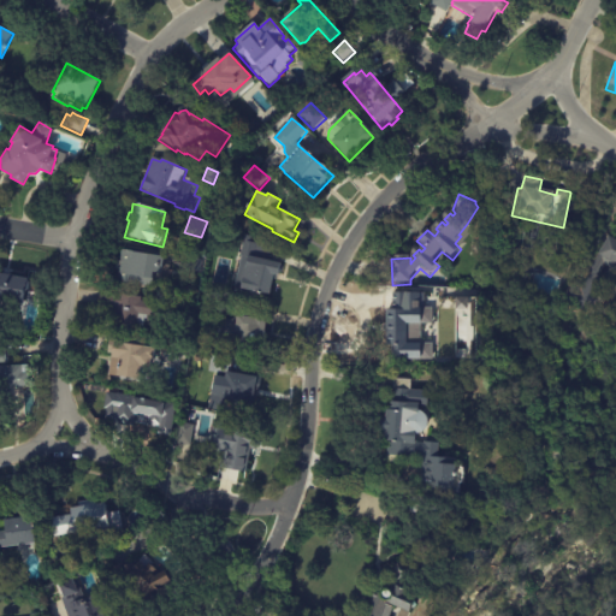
[(252,236),(250,241),(272,247),(268,261),(282,265),(278,277),(274,276),(270,296),(267,295),(266,303),(248,300),(249,291),(240,289),(248,256),(241,255),(246,235),(252,236)]
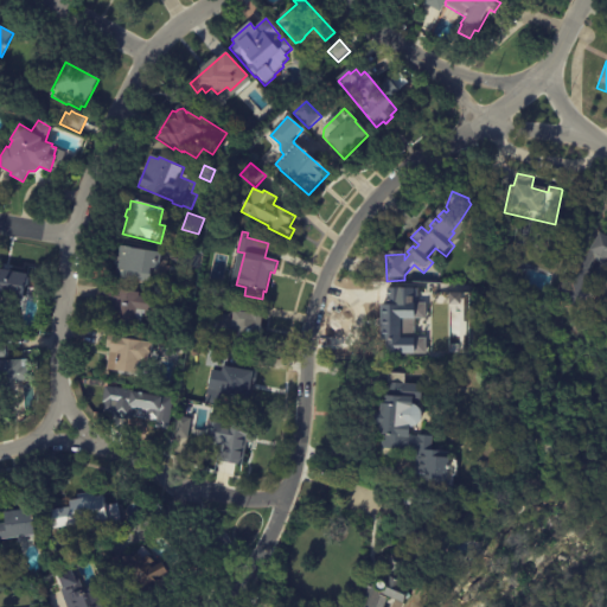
[(148,249),(163,251),(159,268),(152,267),(149,281),(115,276),(117,264),(115,264),(116,257),(119,257),(120,246),(148,249)]
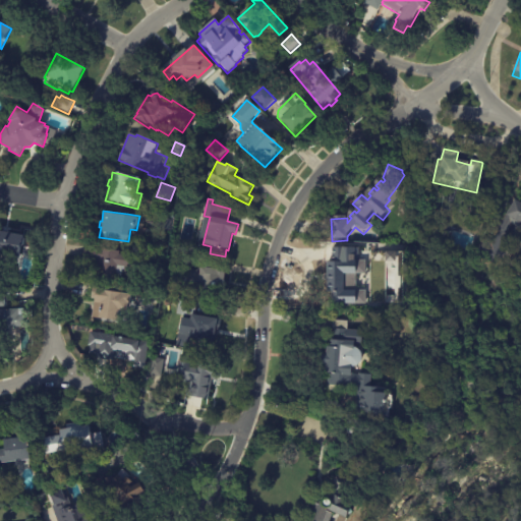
[(159,217),(172,219),(170,230),(157,228),(159,217)]
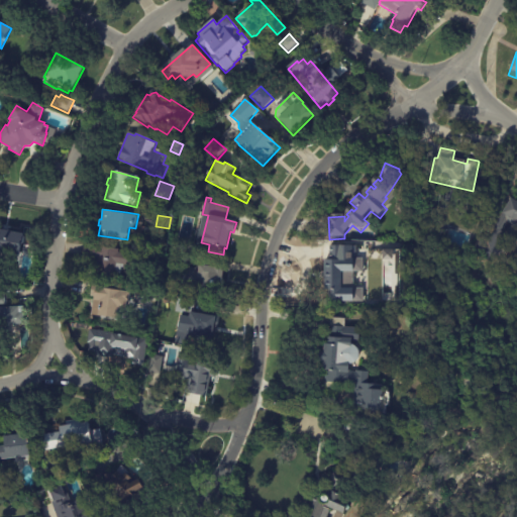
[(0,229),(6,230),(16,231),(16,233),(23,234),(22,244),(21,244),(20,250),(0,247),(0,229)]
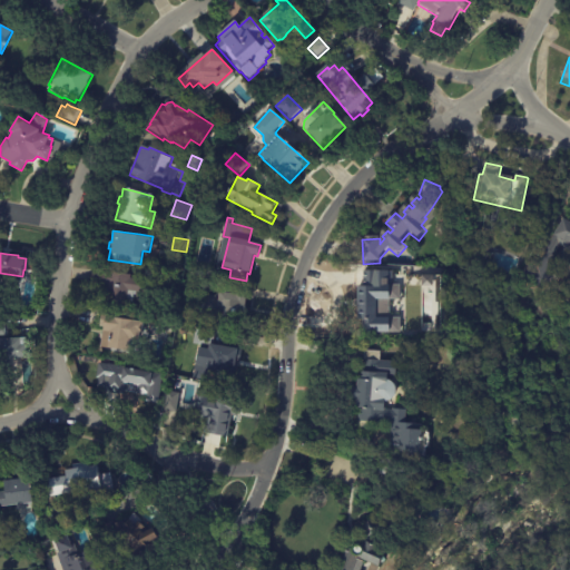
[(91,281),(94,269),(130,275),(130,278),(143,279),(141,292),(134,291),(133,301),(128,301),(127,310),(104,306),(106,285),(91,283),(91,281)]
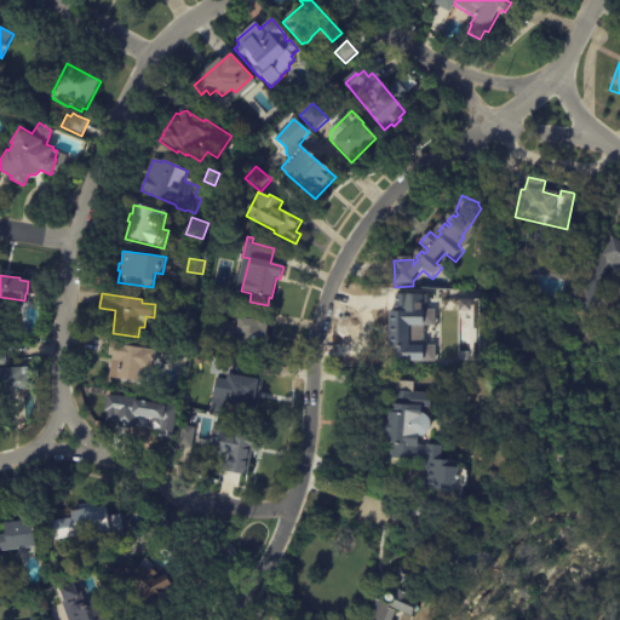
[(431,316),(417,316),(417,344),(430,344),(430,362),(395,361),(395,346),(390,346),(390,310),(396,310),(396,293),(419,293),(419,302),(431,302),(431,305),(432,306),(432,311),(431,313),(431,316)]
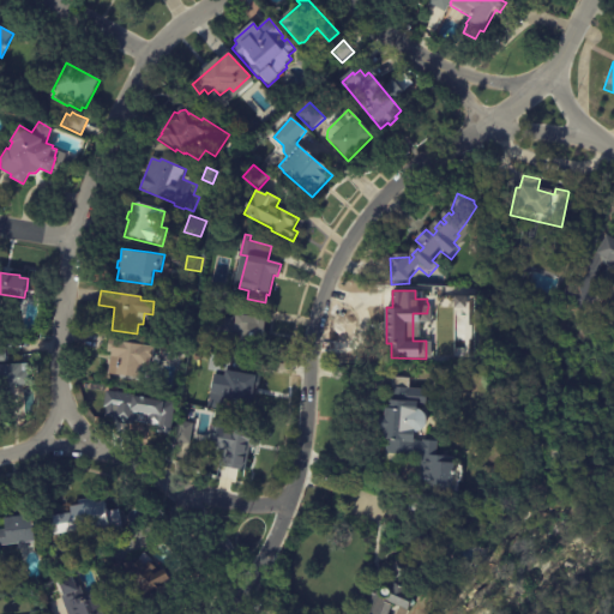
[(222,301),(221,317),(232,318),(236,314),(256,315),(256,317),(266,318),(264,347),(256,345),(254,351),(230,349),(230,343),(217,342),(218,318),(200,317),(202,298),(222,300),(222,301)]
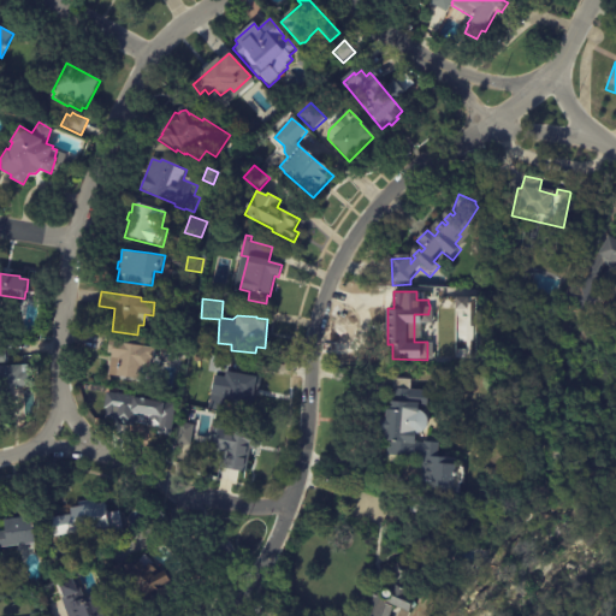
[(155,348),(152,368),(142,366),(140,380),(108,375),(112,353),(107,353),(110,338),(124,341),(124,343),(155,348)]
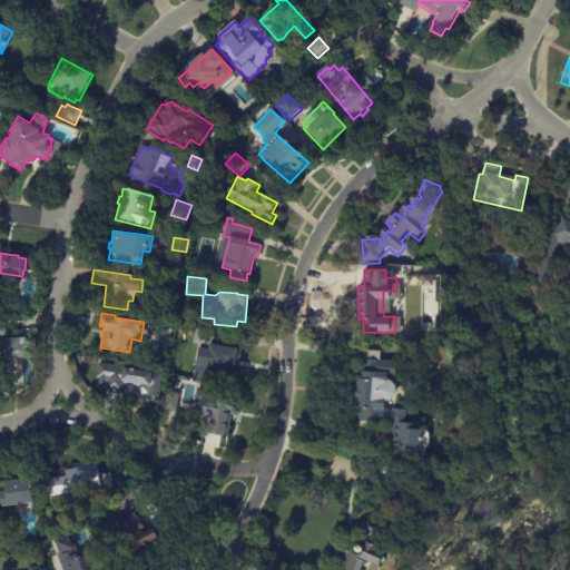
[(215,333),(213,347),(193,344),(195,328),(215,333)]
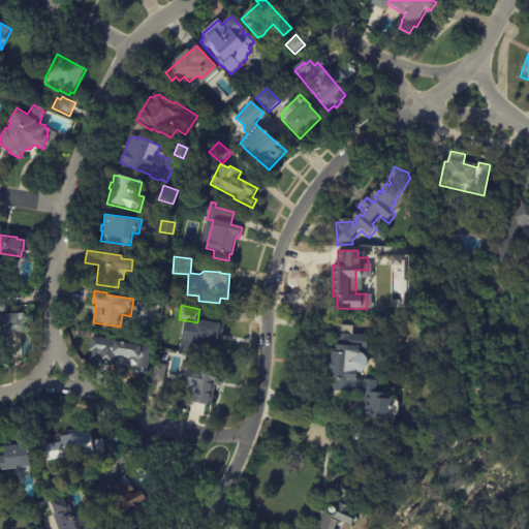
[(25,320),(25,331),(0,331),(0,313),(25,313),(25,320)]
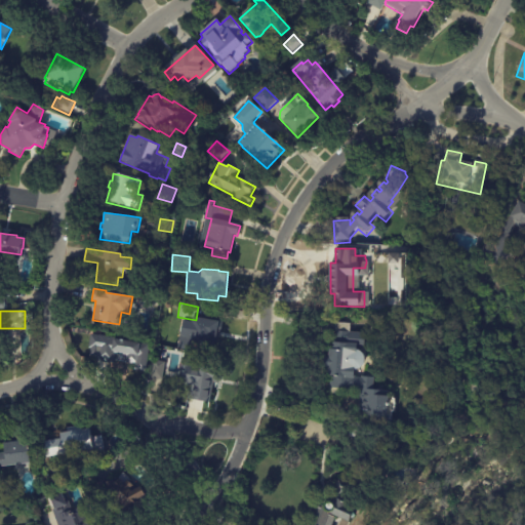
[(217,321),(224,322),(221,334),(217,333),(213,355),(189,350),(190,346),(188,346),(190,337),(180,335),(184,320),(202,323),(203,318),(217,321)]
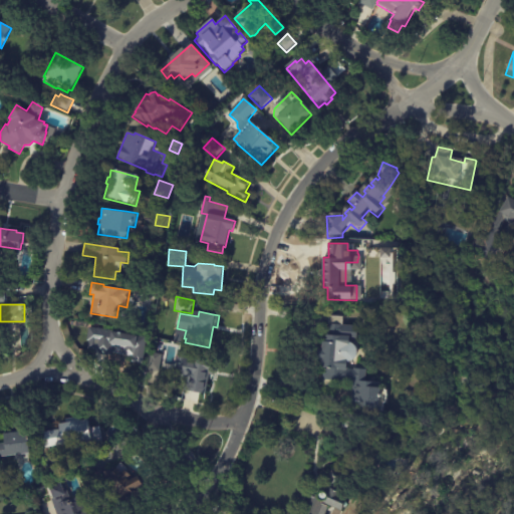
[(341,316),(343,316),(342,325),(358,326),(357,338),(350,338),(350,341),(352,343),(356,345),(357,349),(357,353),(356,357),(354,359),(351,360),(347,361),(347,369),(354,369),(354,368),(366,369),(365,381),(380,382),(379,407),(386,407),(384,414),(361,413),(362,408),(351,407),(353,380),(346,379),(346,380),(335,379),(333,402),(321,402),(323,366),(321,366),(321,359),(318,359),(319,349),(322,349),(322,341),(327,341),(328,315),(341,316)]
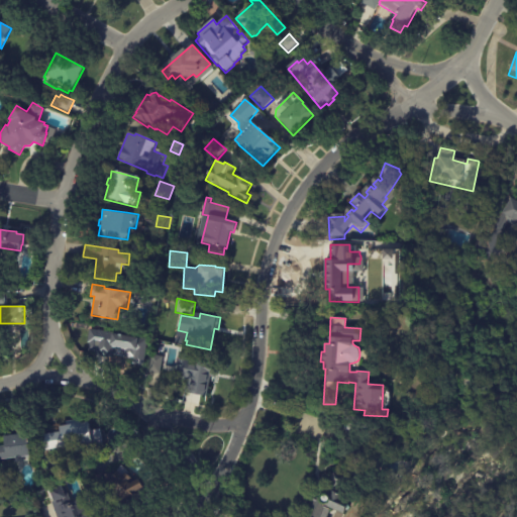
[(124,334),(148,338),(144,366),(132,364),(134,350),(104,346),(102,356),(87,353),(89,343),(88,342),(89,332),(111,335),(112,332),(124,334)]
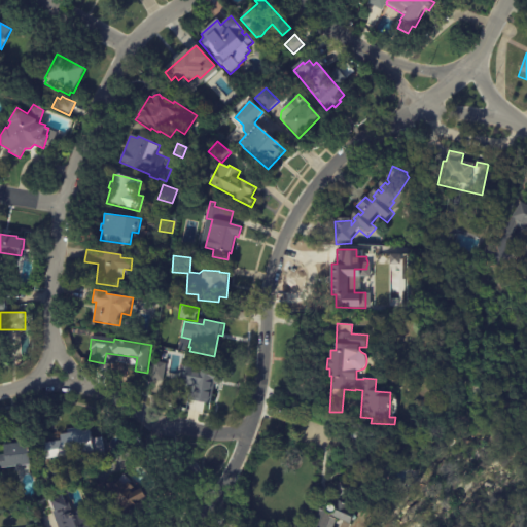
[(166,367),(164,379),(152,378),(154,360),(166,361),(166,367)]
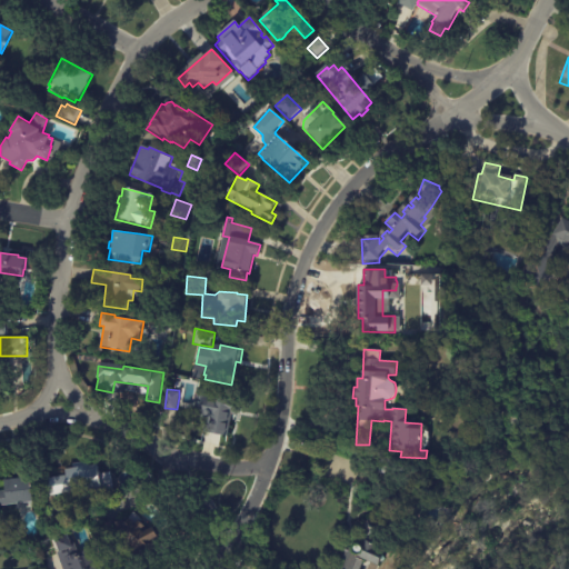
[(217,398),(238,401),(236,411),(232,411),(231,422),(226,421),(225,426),(208,422),(209,419),(199,417),(203,396),(217,398)]
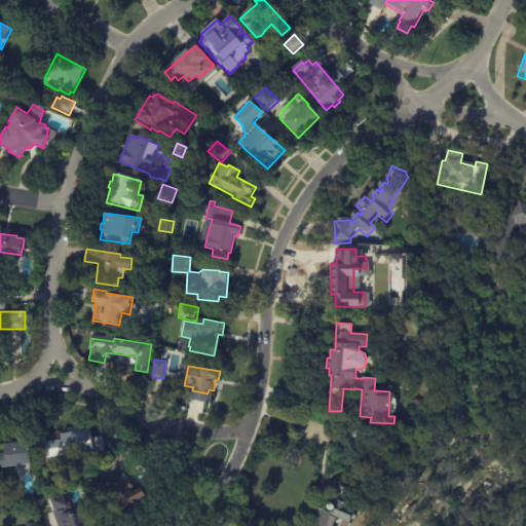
[(349,437),(353,422),(365,425),(361,440),(349,437)]
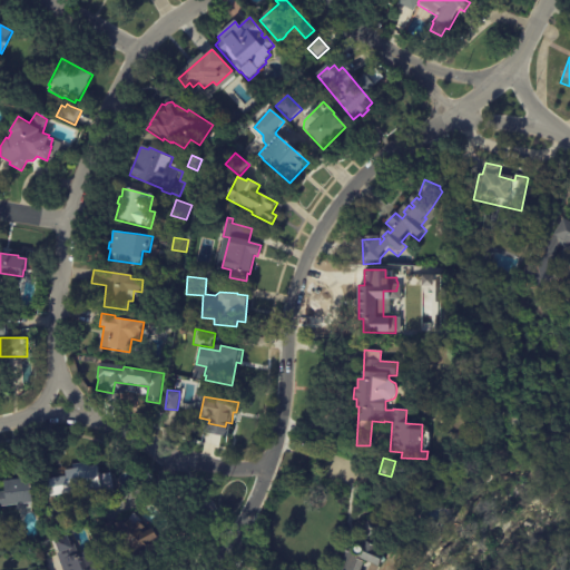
[(110,475),(114,494),(80,500),(79,492),(49,497),(47,480),(66,477),(65,470),(72,469),(72,465),(88,462),(89,467),(98,465),(99,474),(110,473),(110,475)]
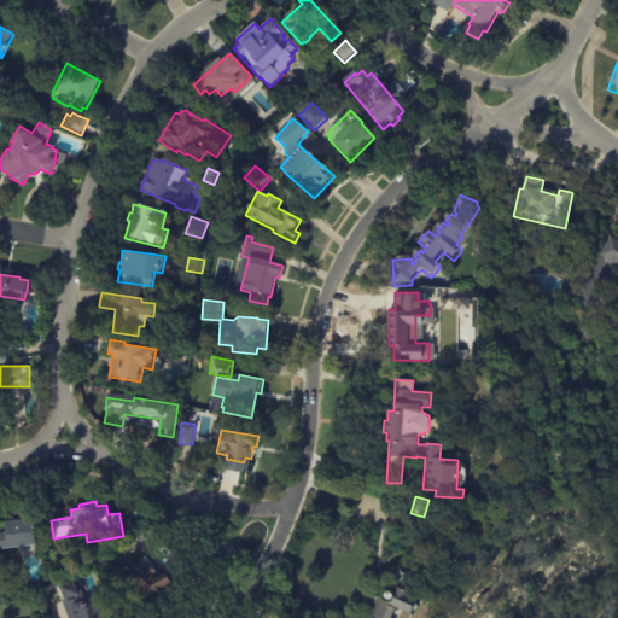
[(34,529),(36,544),(0,548),(0,534),(5,534),(4,522),(33,518),(34,529)]
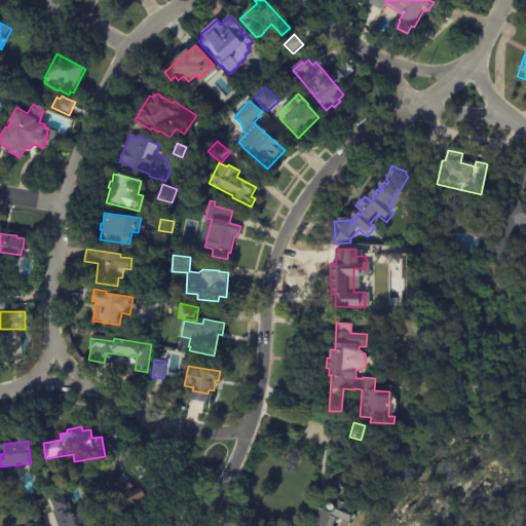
[(371,472),(369,471),(368,473),(353,466),(359,454),(373,460),(371,465),(375,467),(372,472),(371,472)]
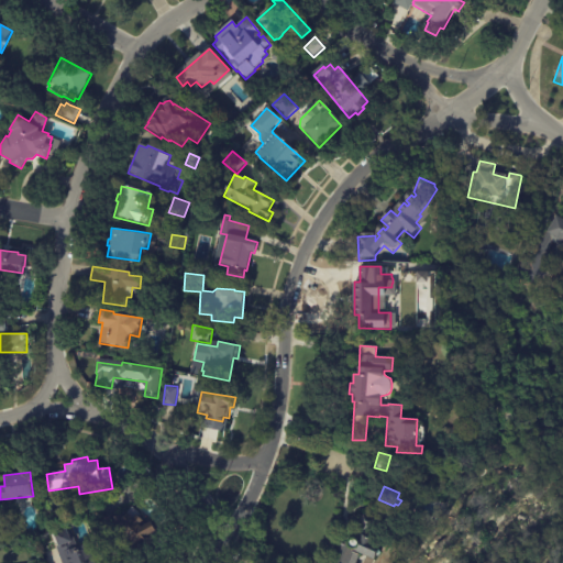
[(134,508),(140,515),(139,516),(143,520),(140,525),(141,526),(151,521),(155,532),(147,537),(148,538),(143,543),(142,542),(142,545),(140,544),(139,548),(129,544),(130,543),(129,543),(130,539),(120,529),(109,531),(105,516),(114,515),(116,516),(120,515),(121,519),(132,507),(134,508)]
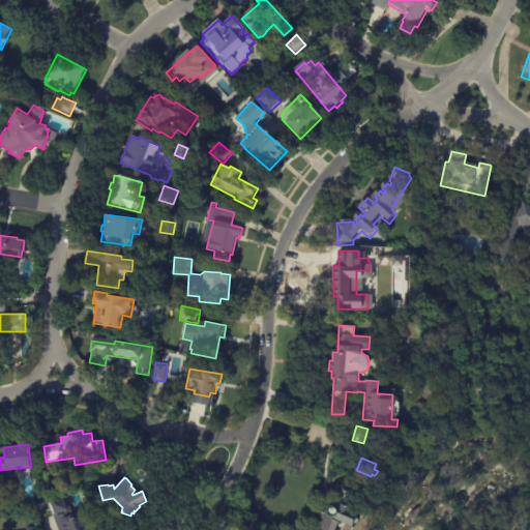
[(361,498),(358,503),(354,501),(351,507),(353,508),(352,509),(359,512),(357,518),(359,521),(358,523),(355,523),(353,527),(341,521),(335,529),(314,529),(316,526),(315,525),(319,517),(320,517),(324,509),(328,511),(330,508),(333,506),(336,508),(339,502),(341,503),(344,497),(337,494),(343,483),(363,493),(361,498)]
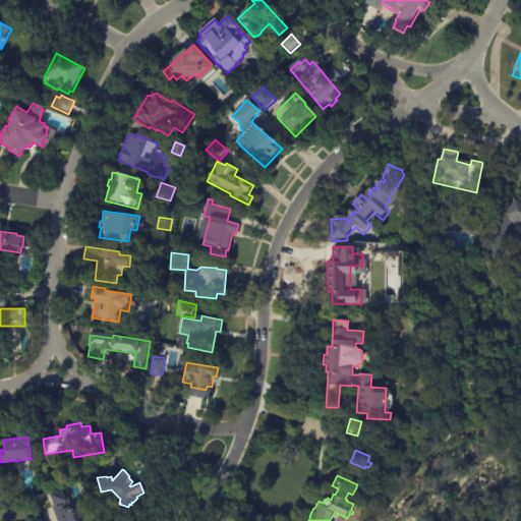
[(80,504),(87,520),(57,520),(52,507),(54,506),(50,497),(49,495),(64,488),(71,507),(80,504)]
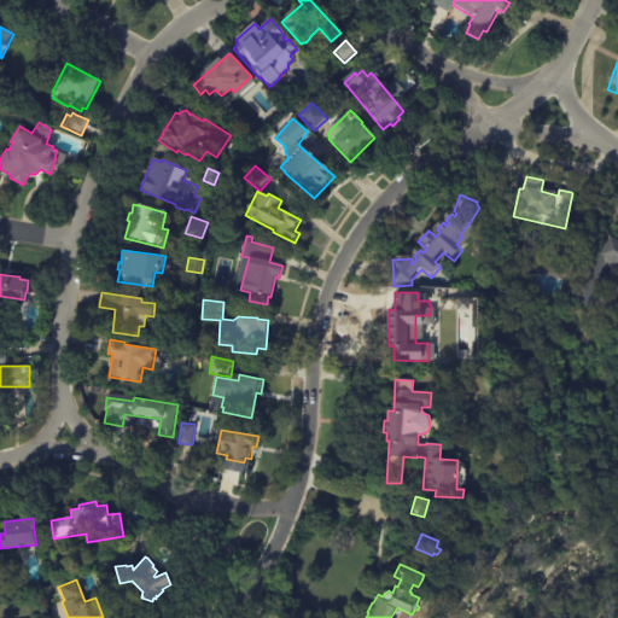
[(10,617),(10,607),(28,606),(28,617),(10,617)]
